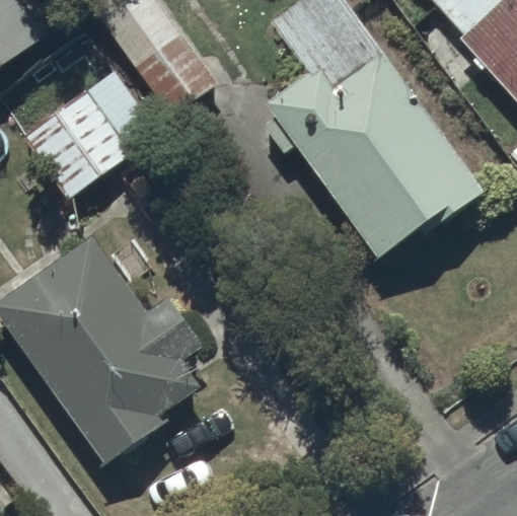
[(23,0),(0,0),(0,69),(49,33),(23,0)]
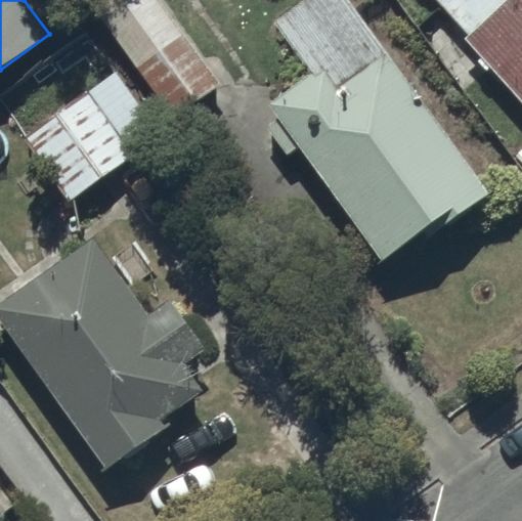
[(157,0),(87,0),(173,118),(219,84),(157,0)]
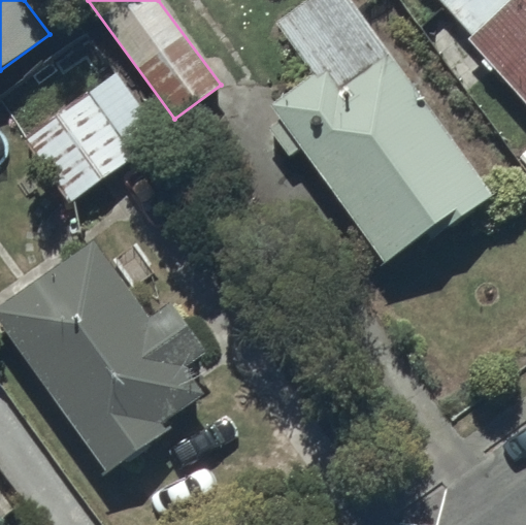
[(431,241),(494,195),(349,0),(303,0),(275,21),(313,70),(267,103),(277,118),(265,127),(287,156),(298,148),(382,260),(423,230),(431,241)]
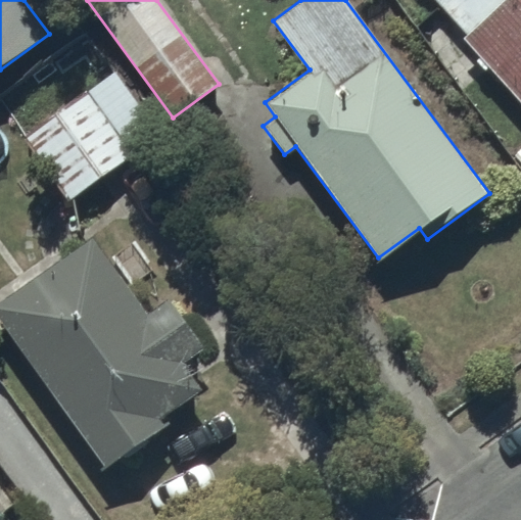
[(520,0),(430,0),(520,103),(520,0)]
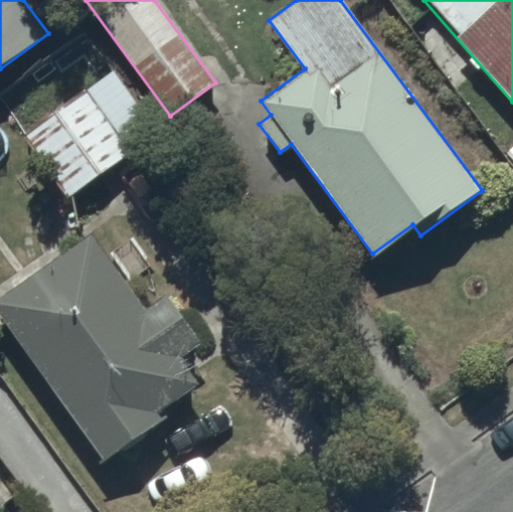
[(123,84),(111,70),(22,138),(68,198),(157,131),(142,112),(150,105),(129,79),(123,84)]
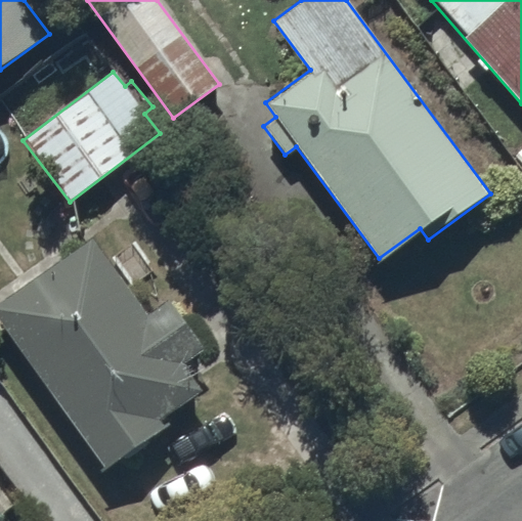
[(92,240),(0,303),(0,318),(103,469),(170,424),(164,416),(204,389),(184,361),(204,348),(171,301),(146,318),(92,240)]
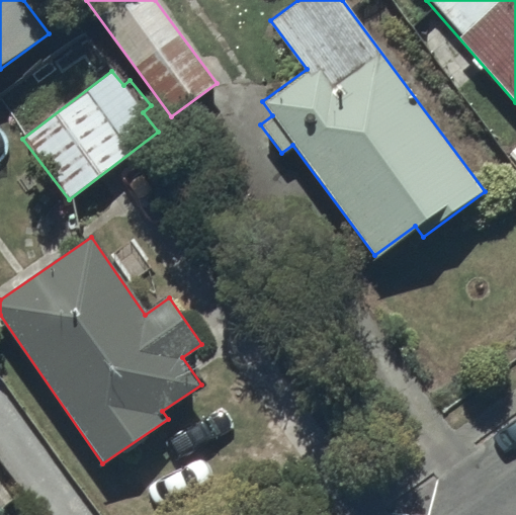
All buildings are outlined.
